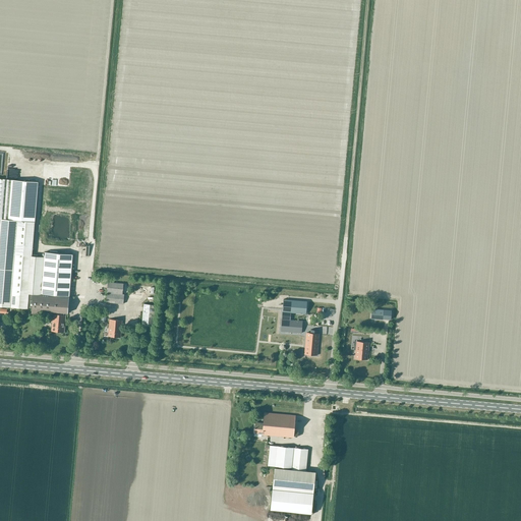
[(35,222),(38,182),(3,179),(0,220),(35,222)]
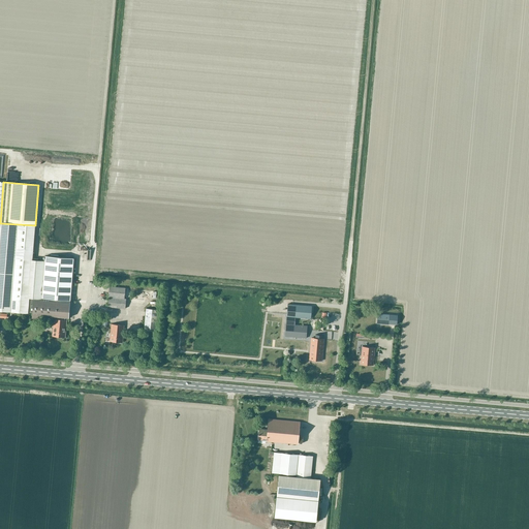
[(0,311),(28,313),(28,312),(32,313),(32,318),(54,320),(53,337),(65,338),(66,329),(66,328),(65,328),(65,324),(66,325),(66,324),(66,320),(66,317),(69,318),(69,317),(70,302),(70,301),(73,258),(45,256),(45,261),(32,260),(35,225),(0,223),(0,225),(0,311)]
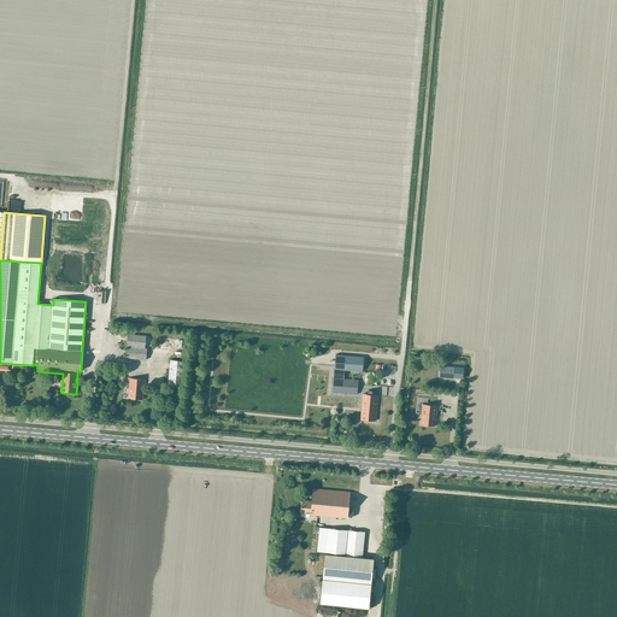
[(127,334),(125,358),(146,360),(147,350),(152,350),(153,336),(127,334)]
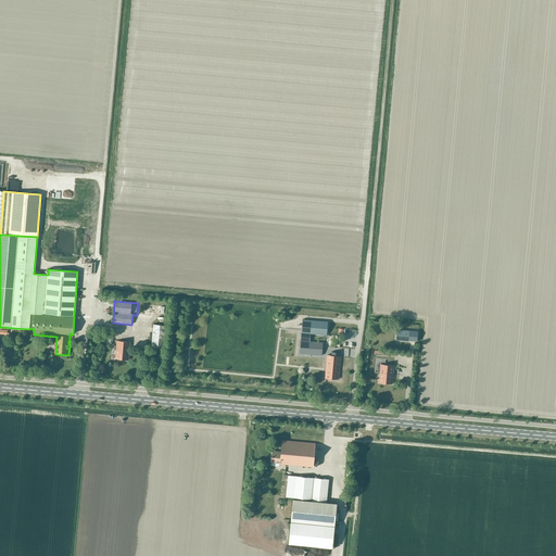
[(302,319),(300,354),(321,355),(323,344),(310,343),(311,333),(327,335),(328,321),(302,319)]
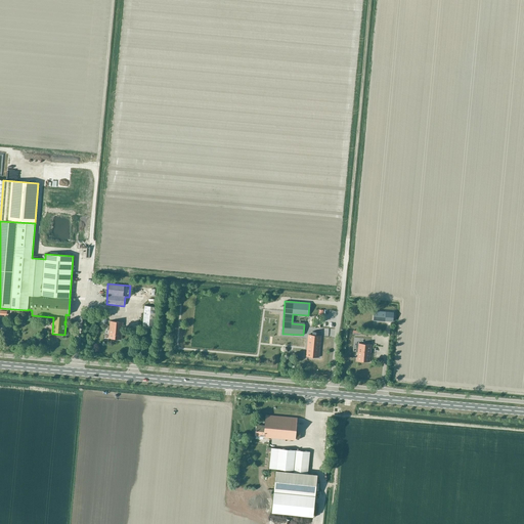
[(142,326),(155,328),(158,307),(144,305),(142,326)]
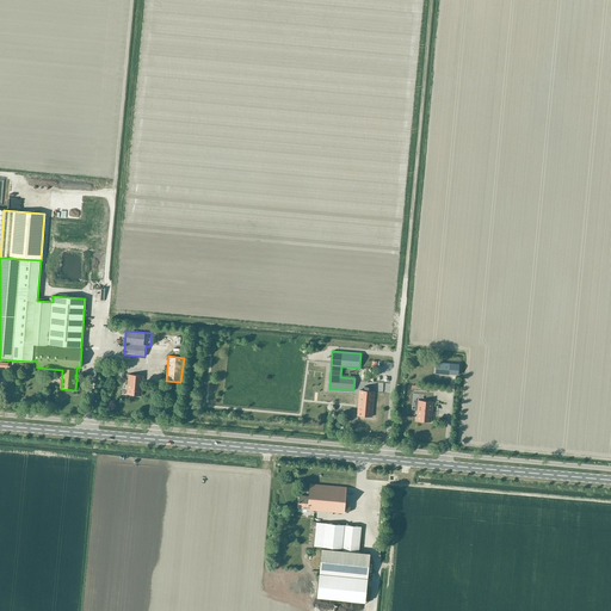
[(436,363),(436,374),(449,375),(458,375),(460,364),(450,363),(436,363)]
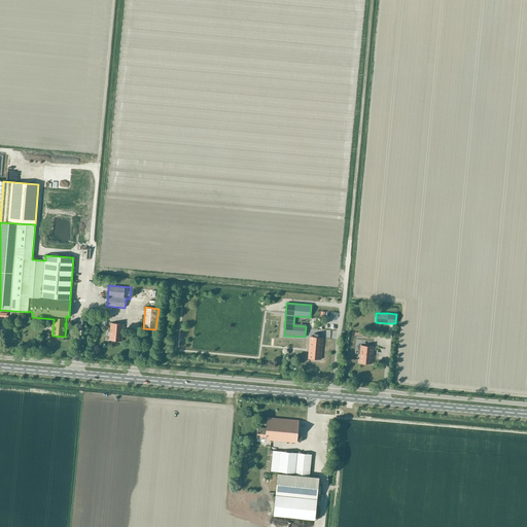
[(331,332),(332,323),(316,322),(316,331),(331,332)]
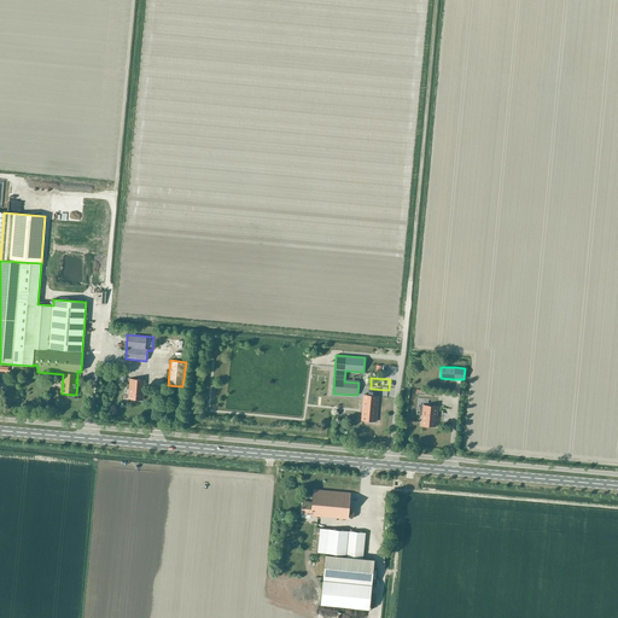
[(128,400),(143,401),(145,380),(130,379),(128,400)]
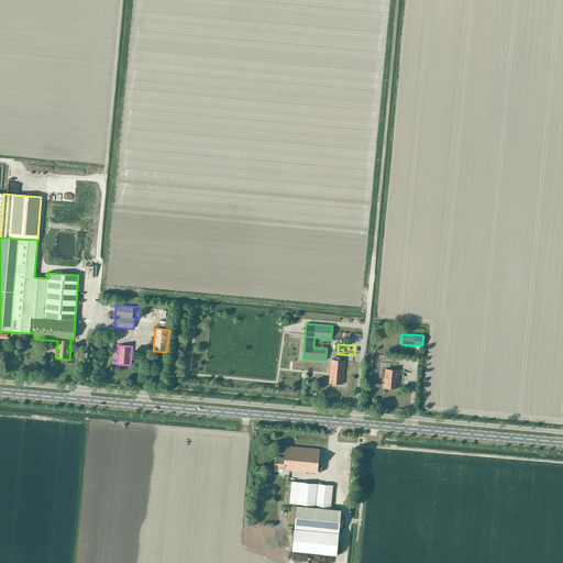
[(331,359),(329,383),(342,384),(344,361),(343,360),(344,356),(335,355),(335,360),(331,359)]
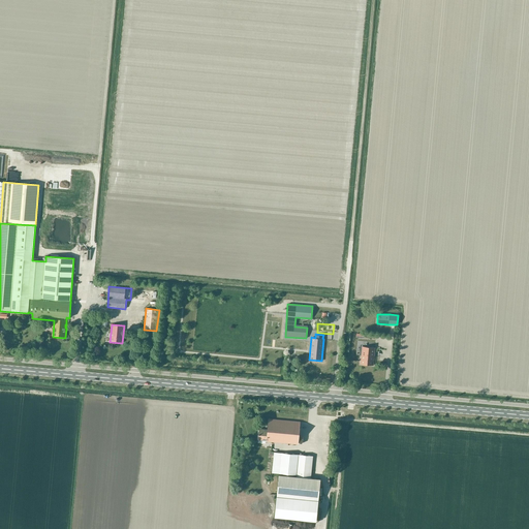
[(375,348),(362,347),(361,364),(373,366),(375,348)]
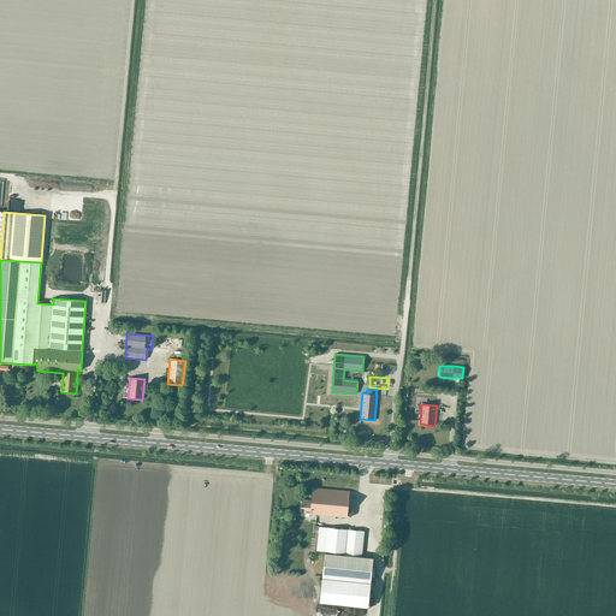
[(378,515),(381,489),(372,487),(368,514),(378,515)]
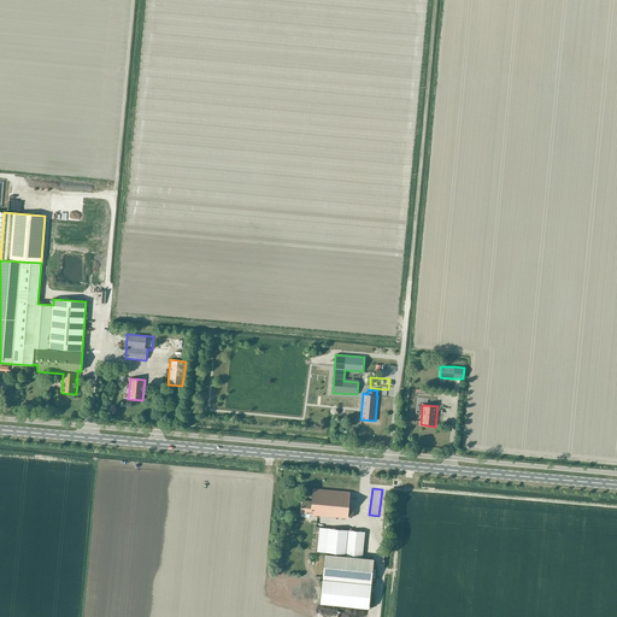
[(301,501),(300,512),(311,513),(310,516),(347,518),(350,492),(312,489),(311,503),(301,501)]
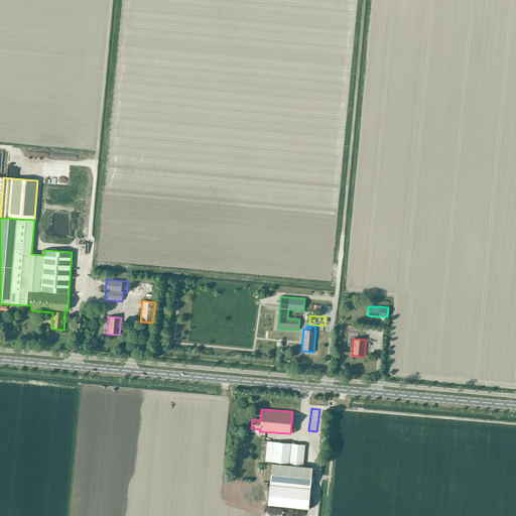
[(305,444),(267,441),(267,446),(265,462),(289,464),(289,466),(272,464),(268,504),(308,509),(312,468),(303,467),(305,444)]
